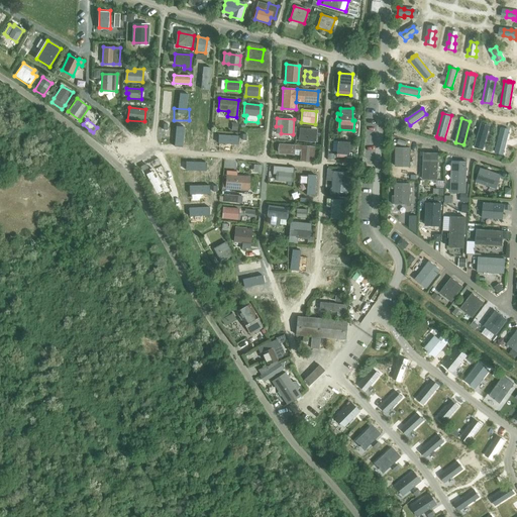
[(482,124),(475,147),(483,149),(490,126),(482,124)]
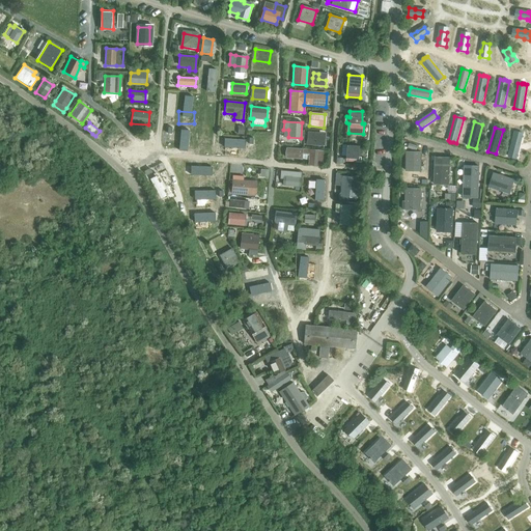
[(308,132),(307,145),(324,146),(325,133),(308,132)]
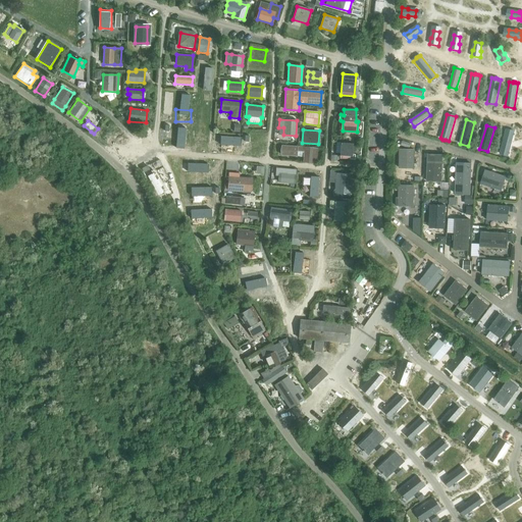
[(506,129),(500,154),(502,154),(502,155),(504,156),(505,155),(508,156),(515,132),(506,129)]
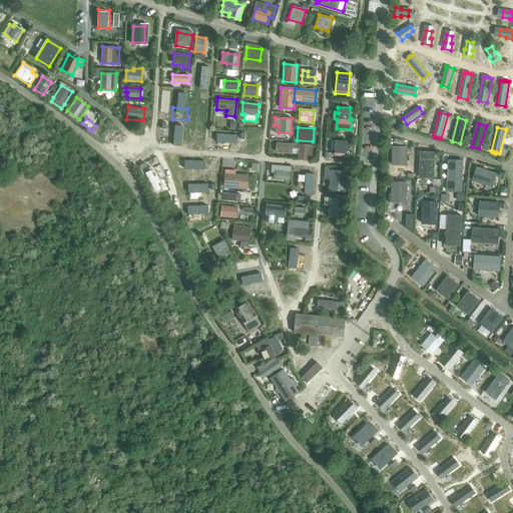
[(160,129),(160,136),(182,138),(182,130),(160,129)]
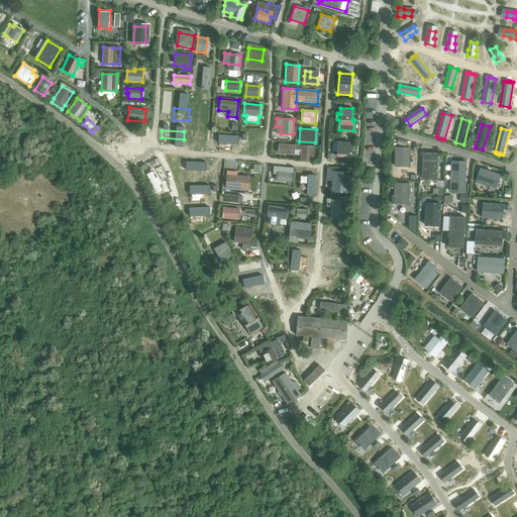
[(228,132),(228,139),(222,138),(221,149),(237,150),(238,133),(228,132)]
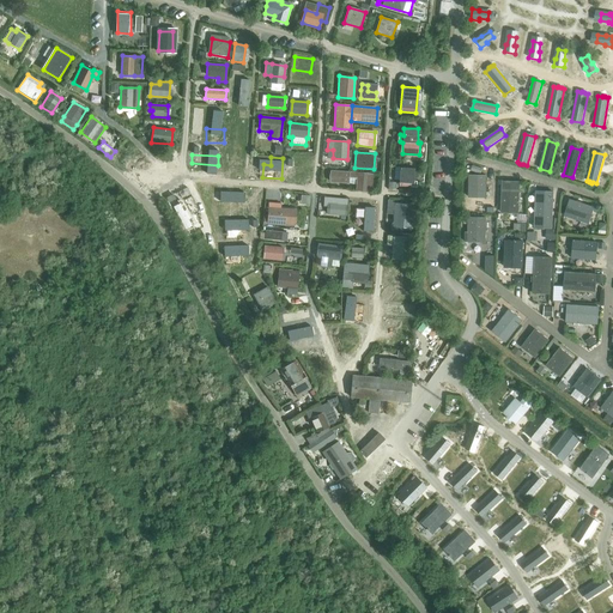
[(395,168),(394,180),(399,180),(399,182),(413,183),(414,168),(395,168)]
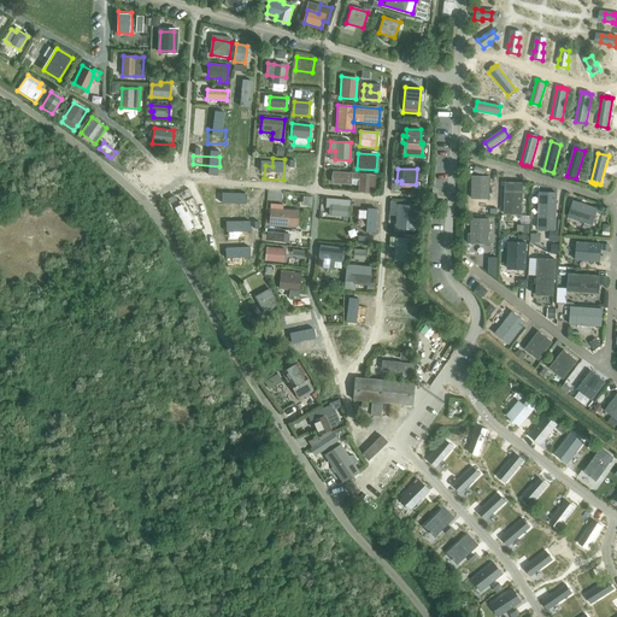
[(333,172),(331,183),(351,184),(351,178),(352,174),(333,172)]
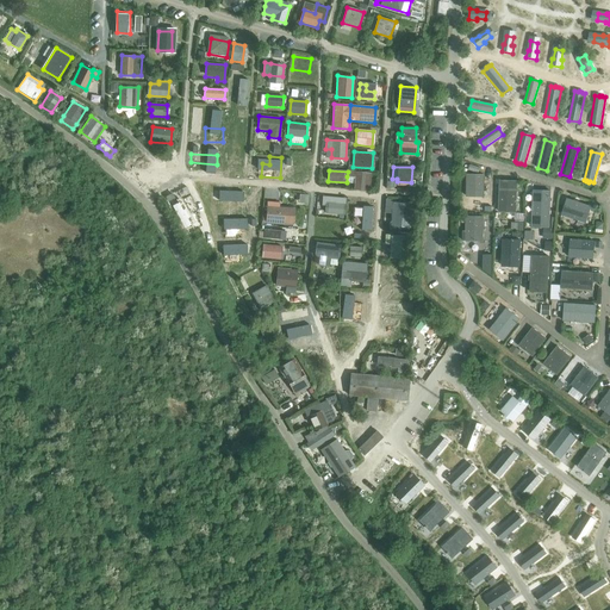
[(350,174),(350,186),(367,187),(368,175),(350,174)]
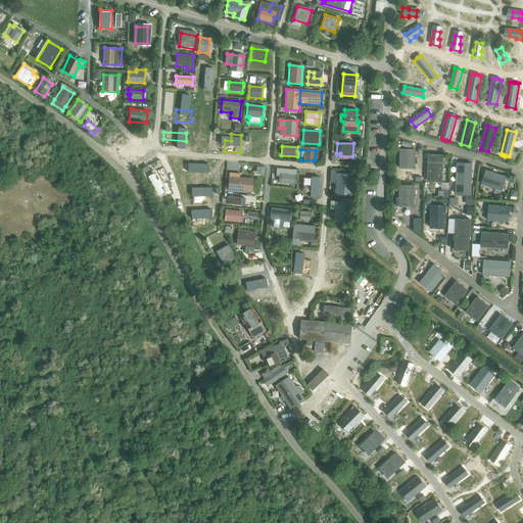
[(415,149),(399,149),(399,169),(415,170),(415,149)]
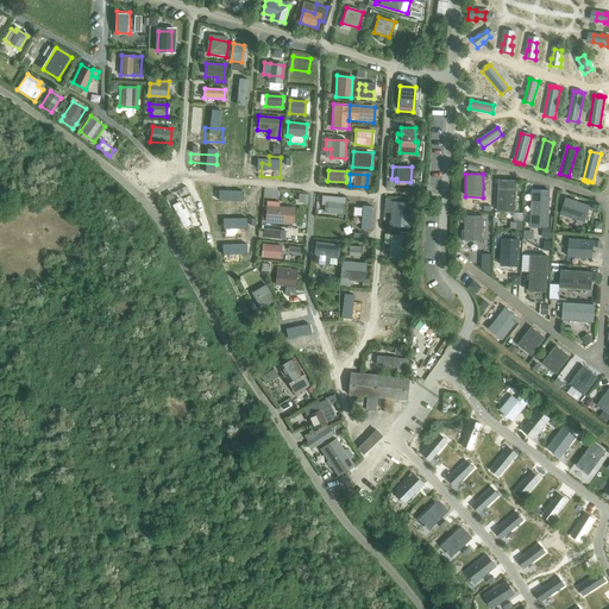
[(500,180),(497,212),(515,213),(518,180),(500,180)]
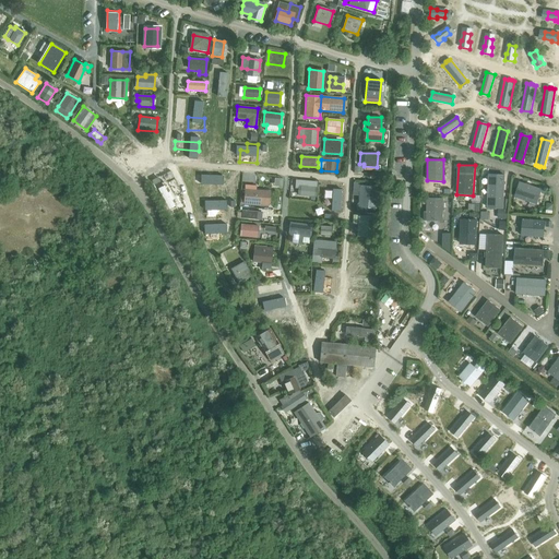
[(489,174),(487,209),(503,210),(506,175),(489,174)]
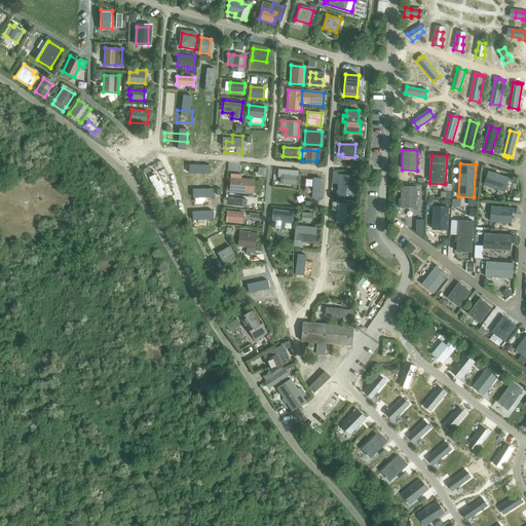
[(221,168),(199,170),(199,184),(221,184),(221,168)]
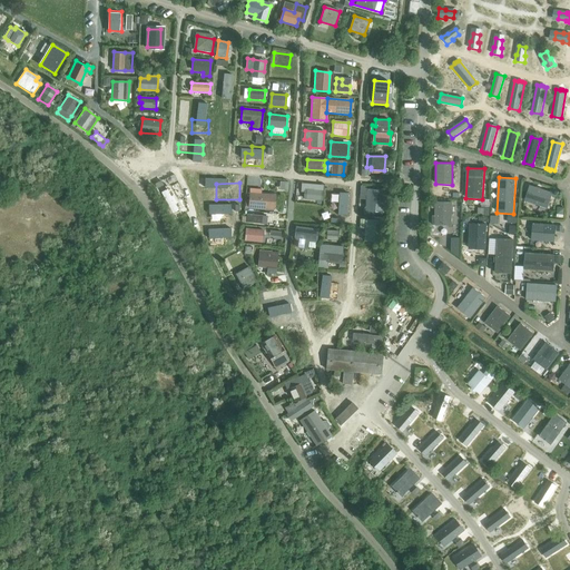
[(302,183),(302,192),(305,192),(304,199),(321,200),(322,200),(324,185),(302,183)]
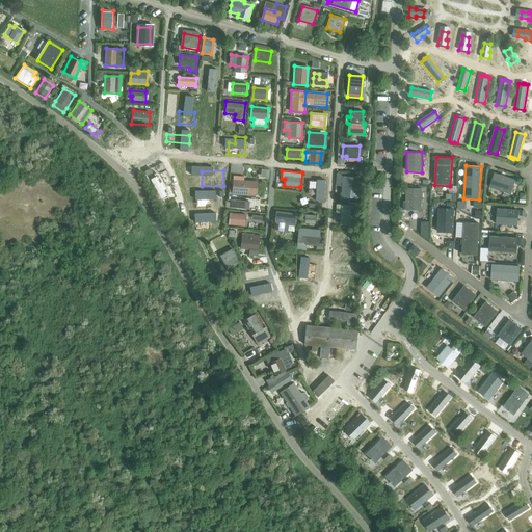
[(495,173),(489,188),(511,194),(516,180),(495,173)]
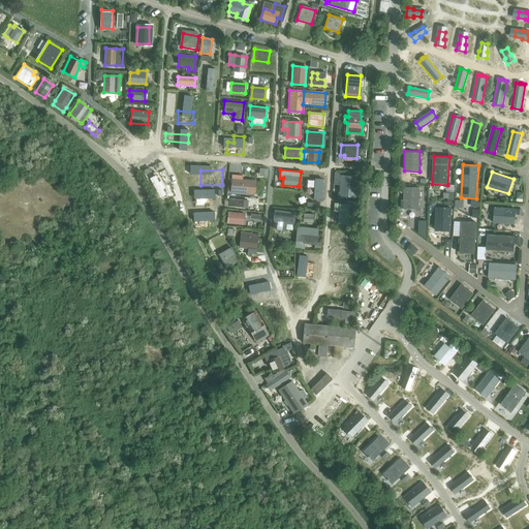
[(161,197),(167,194),(157,174),(151,177),(161,197)]
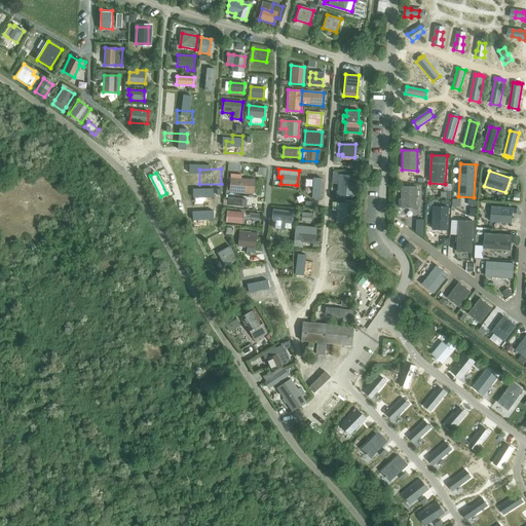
[(318,184),(318,174),(303,174),(302,183),(318,184)]
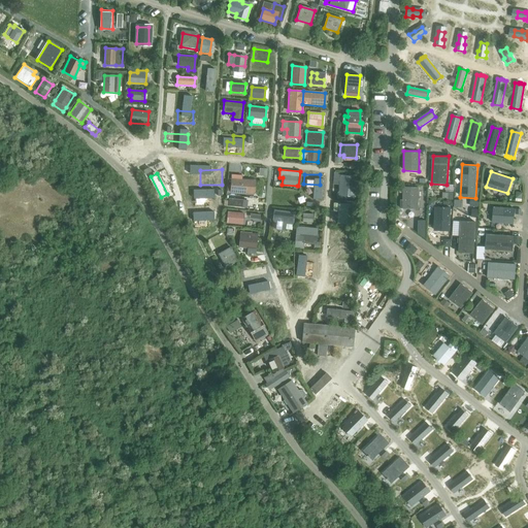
[(231,175),(229,193),(253,195),(254,180),(240,180),(241,176),(231,175)]
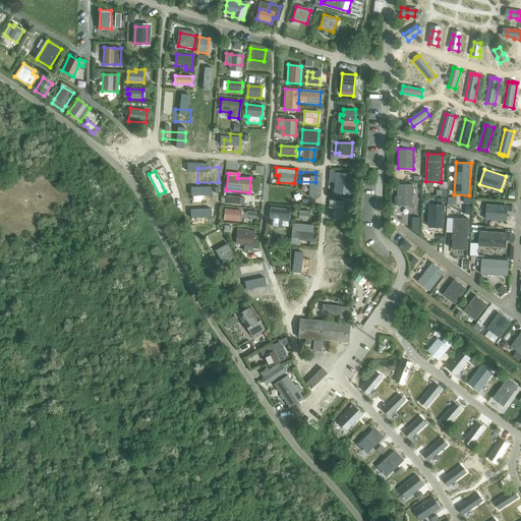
[(335,173),(334,193),(352,194),(353,174),(335,173)]
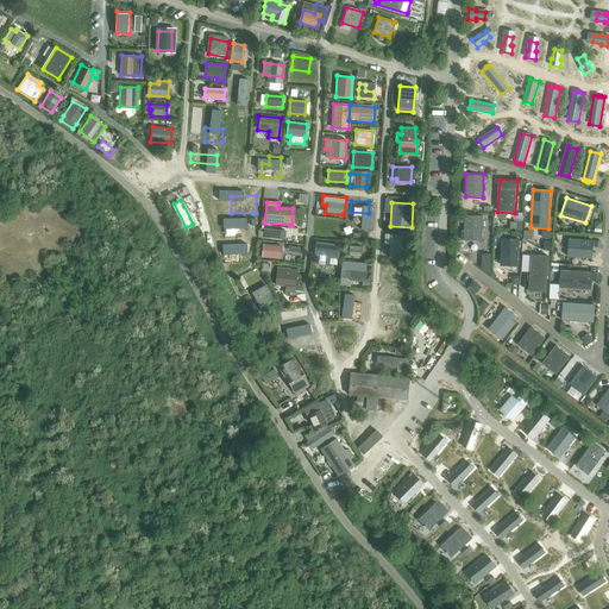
[(465,215),(465,242),(483,242),(483,217),(465,215)]
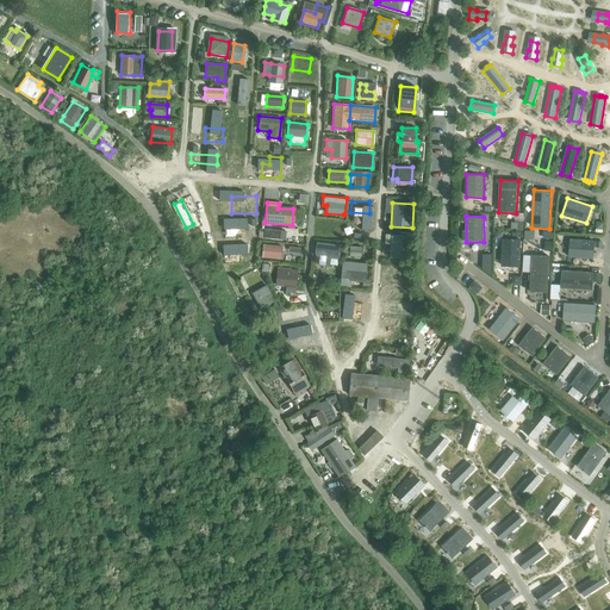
[(343,232),(343,221),(324,221),(324,231),(343,232)]
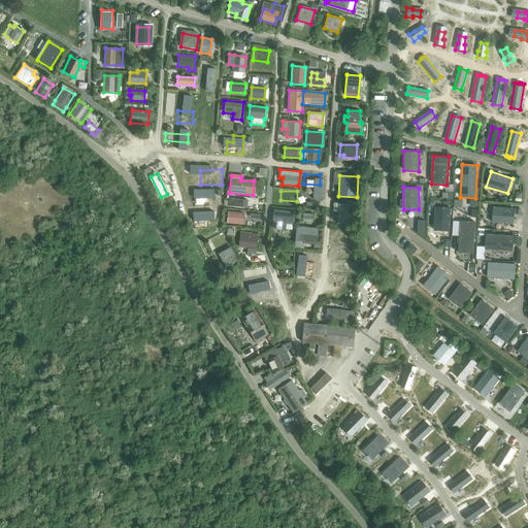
[(447,191),(447,200),(454,200),(455,192),(447,191)]
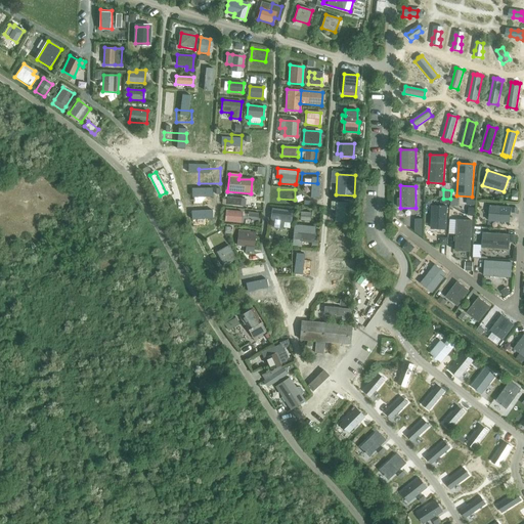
[(298,192),(297,202),(312,203),(312,193),(298,192)]
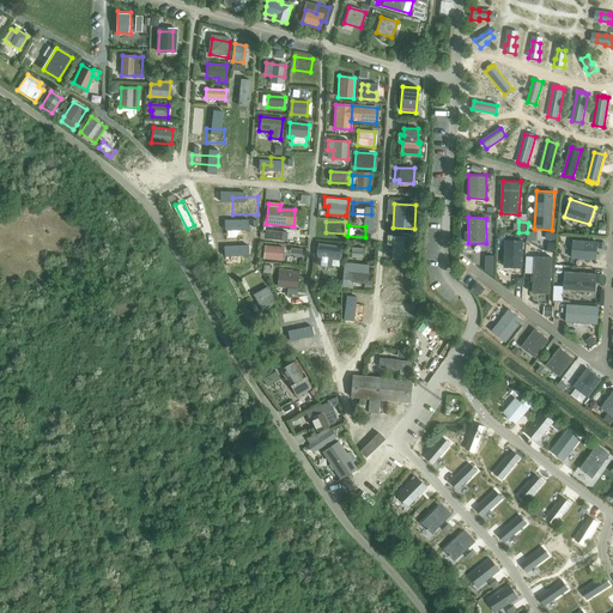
[(265,234),(265,240),(286,242),(287,232),(266,230),(265,234)]
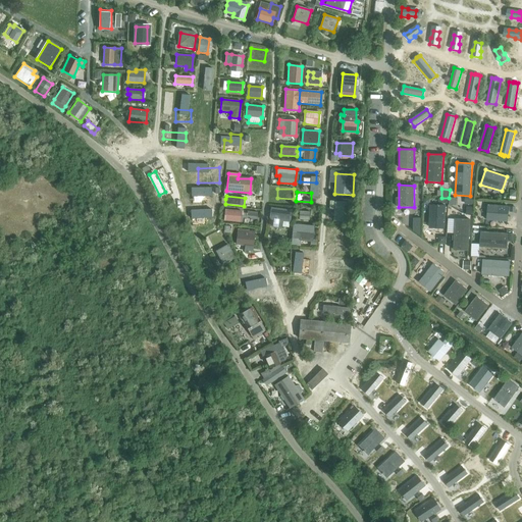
[(329,202),(329,209),(334,209),(333,221),(348,222),(350,202),(329,202)]
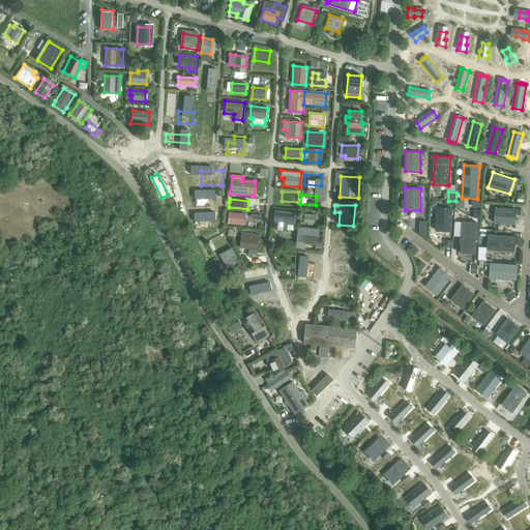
[(436,208),(436,232),(452,232),(452,208),(436,208)]
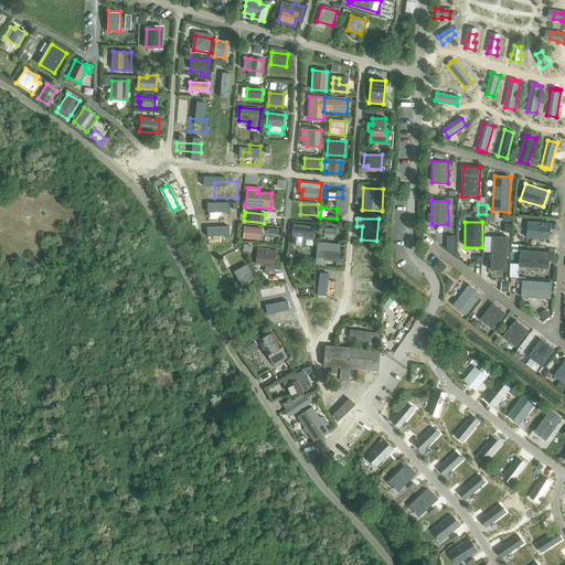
[(528,222),(526,238),(550,240),(551,223),(528,222)]
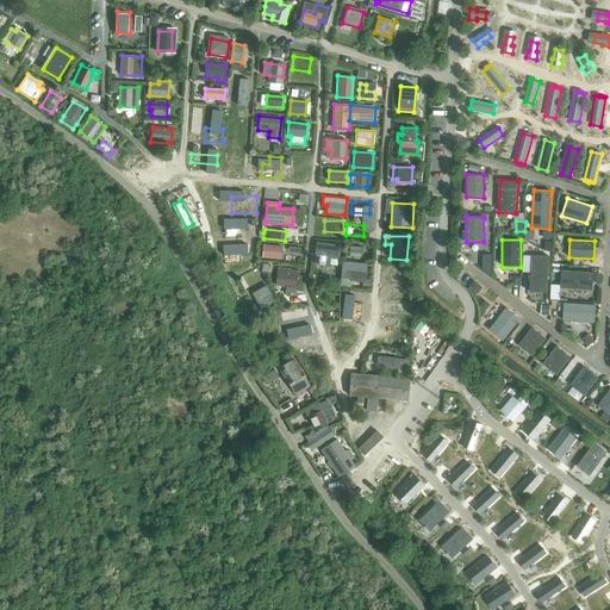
[(324,243),(322,256),(337,259),(338,244),(324,243)]
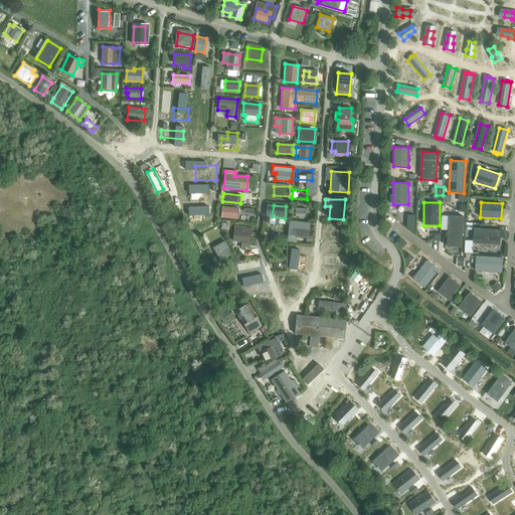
[(221,211),(220,217),(237,219),(238,207),(222,206),(221,211)]
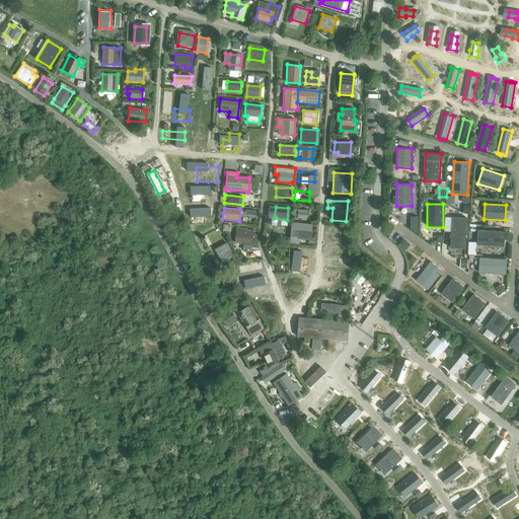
[(297,210),(297,218),(307,219),(308,211),(297,210)]
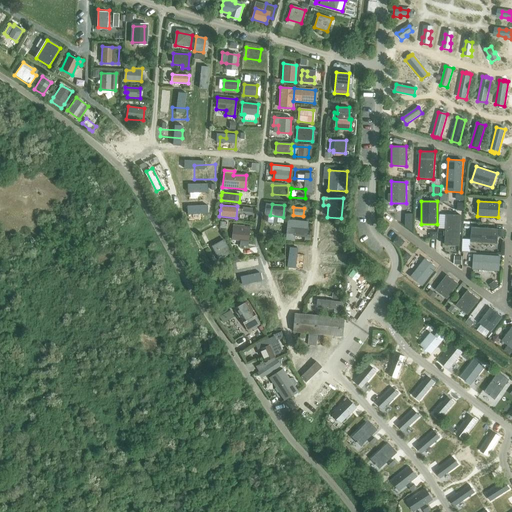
[(446,214),(445,245),(460,246),(461,215),(446,214)]
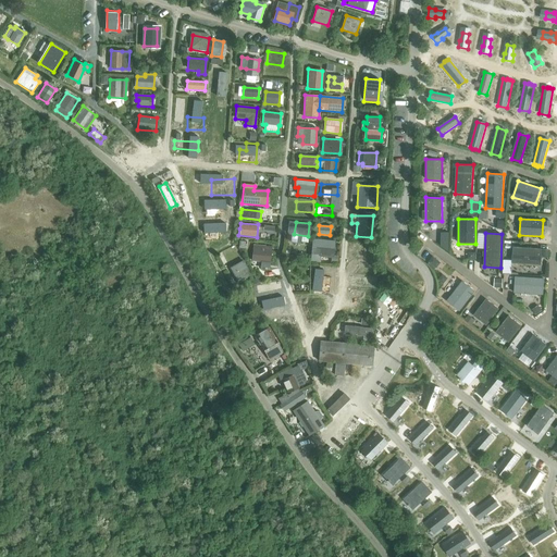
[(312,239),(310,262),(320,263),(320,257),(331,258),(333,254),(334,242),(312,239)]
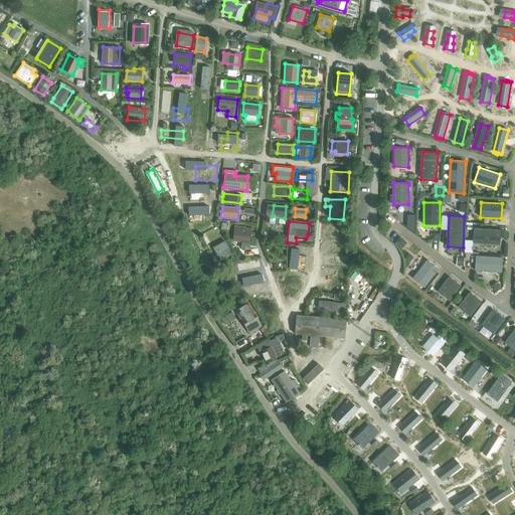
[(235,223),(234,232),(246,234),(247,225),(235,223)]
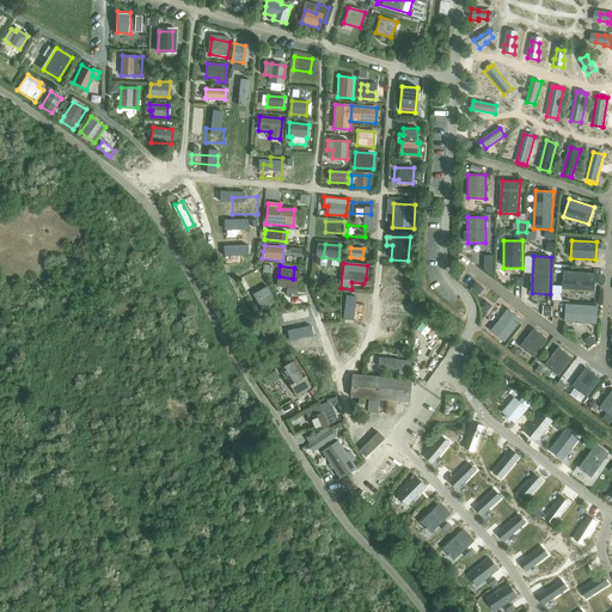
[(393,268),(392,283),(399,283),(398,291),(407,291),(408,269),(393,268)]
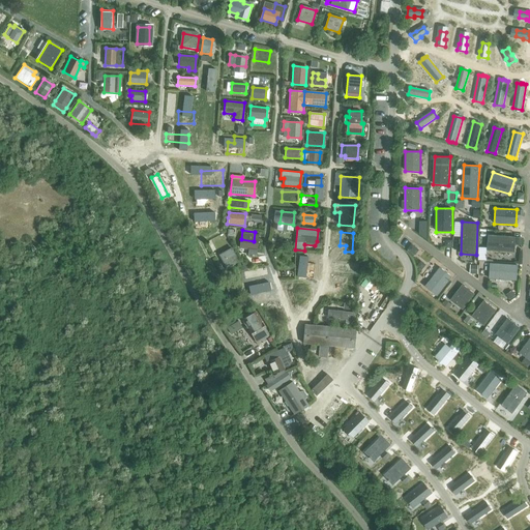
[(489,234),(488,251),(514,253),(517,237),(489,234)]
